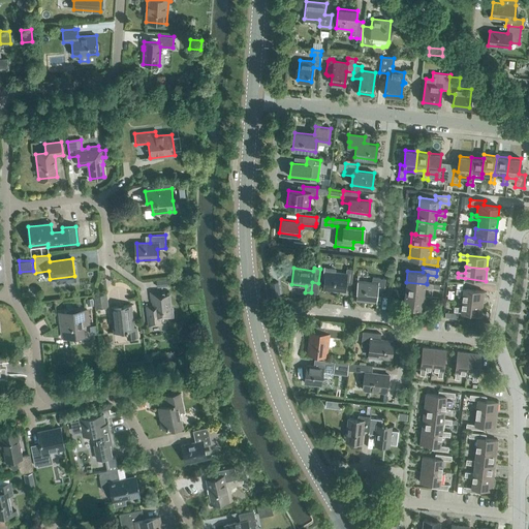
[(346,274),(325,272),(324,288),(344,290),(345,283),(351,284),(353,270),(346,269),(346,274)]
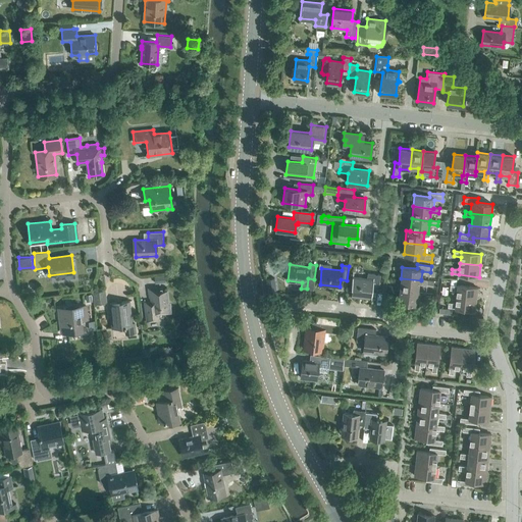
[(378,289),(380,274),(367,273),(367,278),(353,277),(351,288),(352,288),(351,296),(371,298),(373,289),(378,289)]
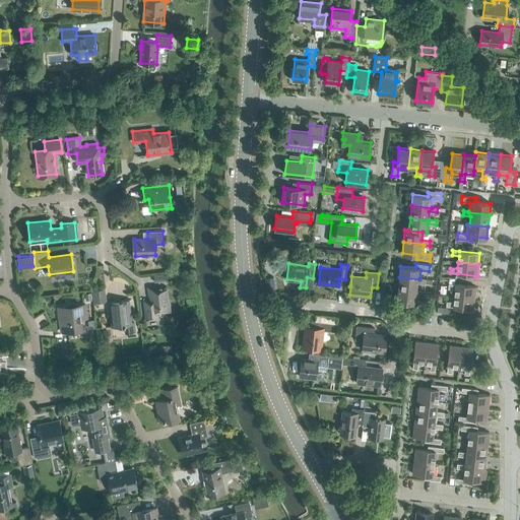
[(273,276),(265,278),(267,290),(275,289),(273,276)]
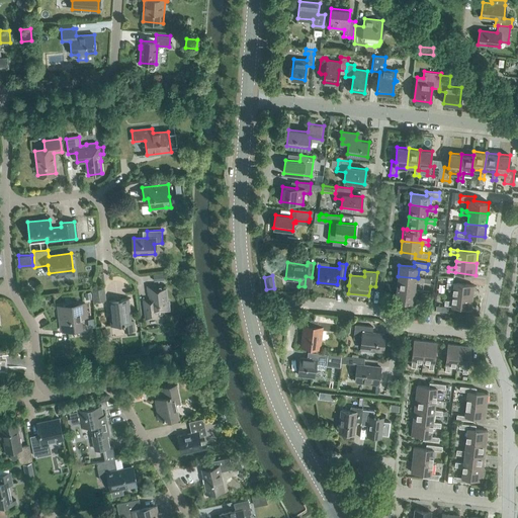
[(424,278),(418,277),(418,278),(398,276),(396,289),(414,291),(415,290),(416,282),(423,283),(424,278)]
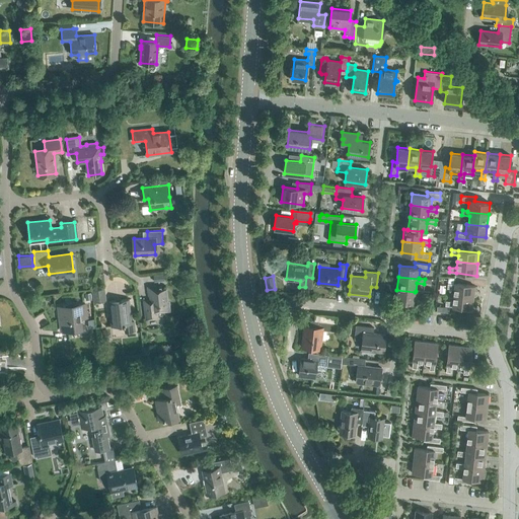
[(473,297),(474,286),(454,284),(447,284),(447,288),(454,289),(453,295),(473,297)]
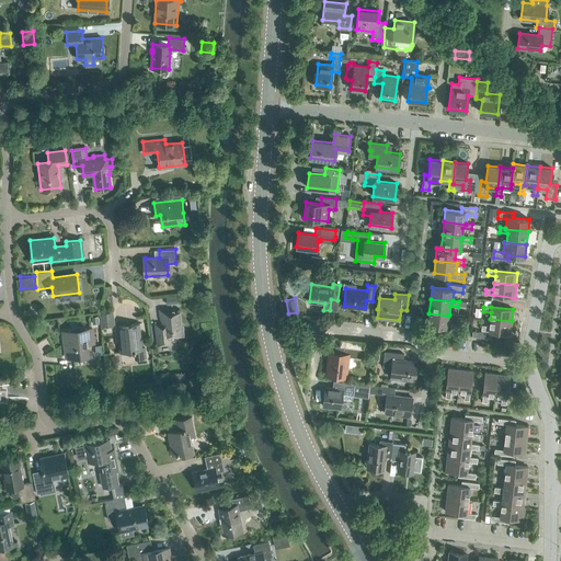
[(176,336),(183,335),(182,327),(180,327),(179,312),(173,312),(173,309),(160,310),(161,321),(155,322),(158,345),(170,343),(169,336),(176,335),(176,336)]
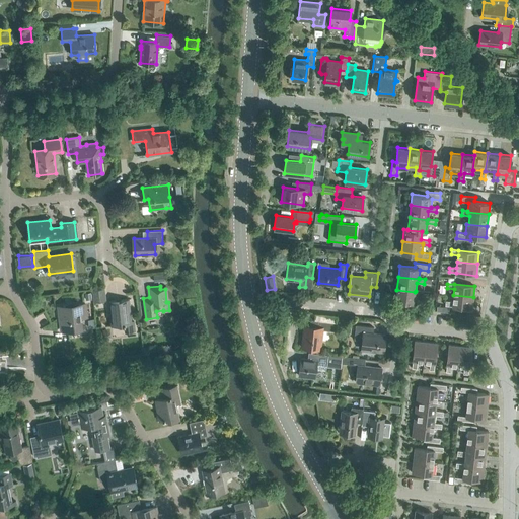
[(106,301),(104,288),(92,289),(93,302),(106,301)]
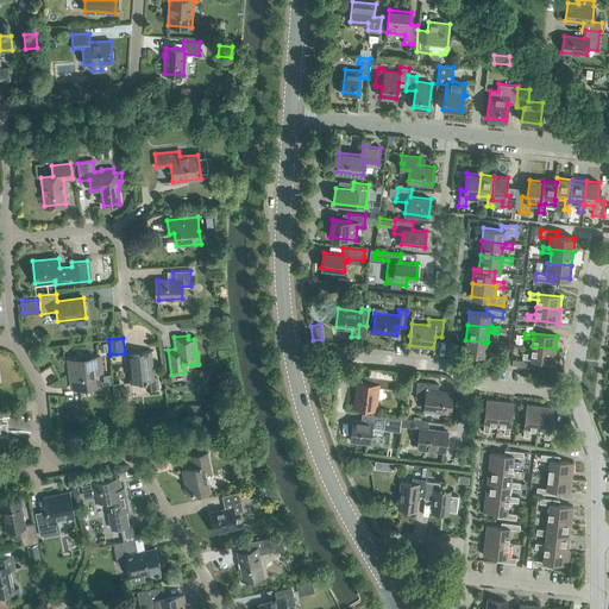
[(490,341),(488,341),(487,343),(465,340),(464,352),(482,355),(481,359),(497,360),(497,353),(489,352),(490,341)]
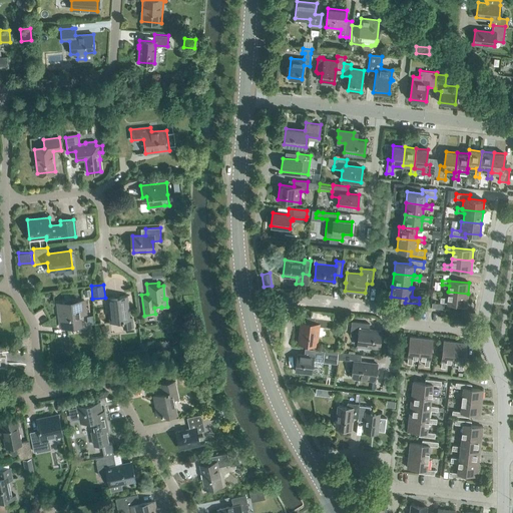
[(467,306),(468,294),(448,292),(448,298),(441,298),(440,302),(447,303),(467,306)]
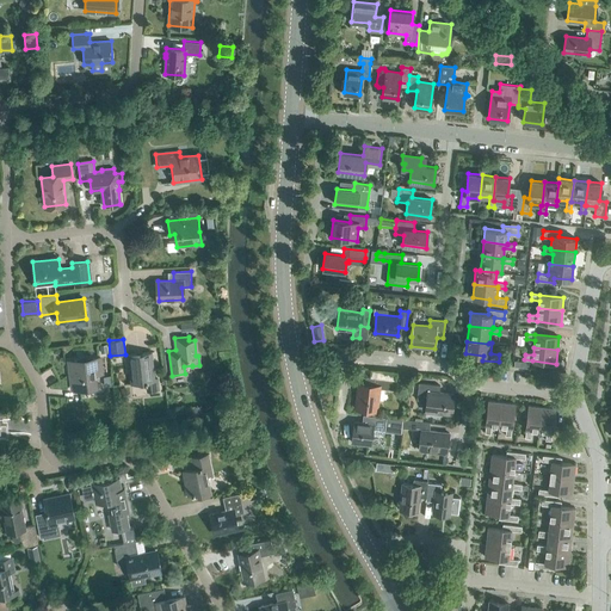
[(147,392),(159,389),(158,378),(154,378),(150,352),(142,353),(142,355),(128,356),(131,383),(146,381),(147,392)]
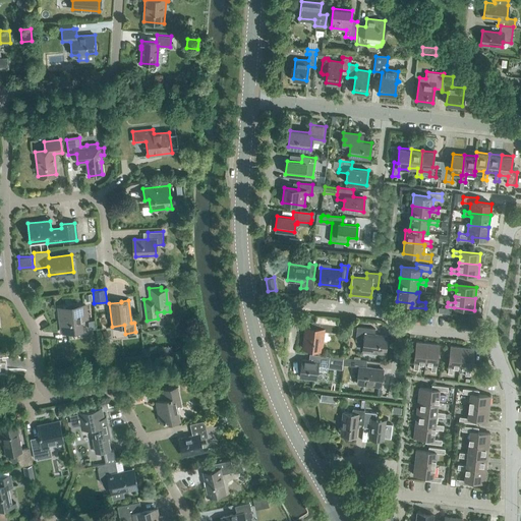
[(80,321),(88,320),(85,305),(58,308),(61,333),(82,330),(80,321)]
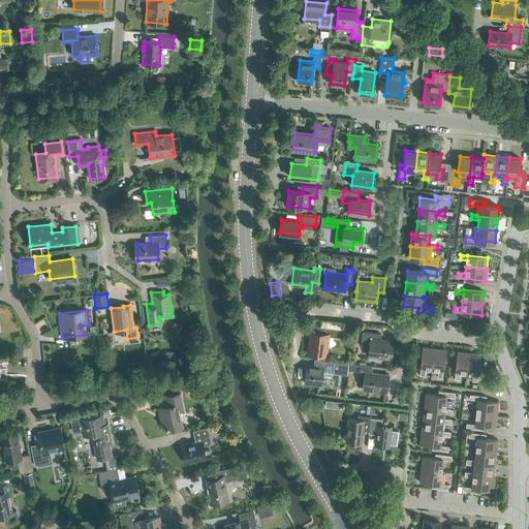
[(328,336),(338,337),(343,338),(343,330),(317,327),(316,333),(311,332),(308,353),(325,355),(328,336)]
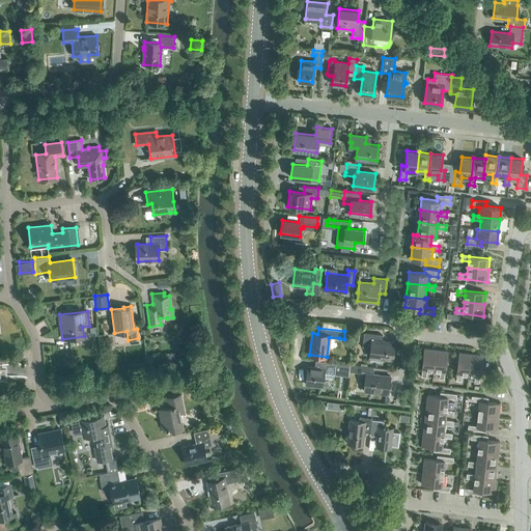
[(394,342),(382,341),(382,335),(364,333),(362,347),(370,348),(369,357),(392,359),(394,342)]
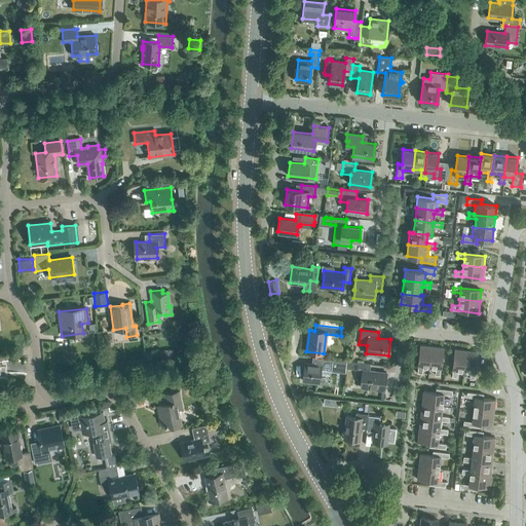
[(429,367),(431,346),(420,345),(418,366),(417,373),(422,373),(423,366),(429,367)]
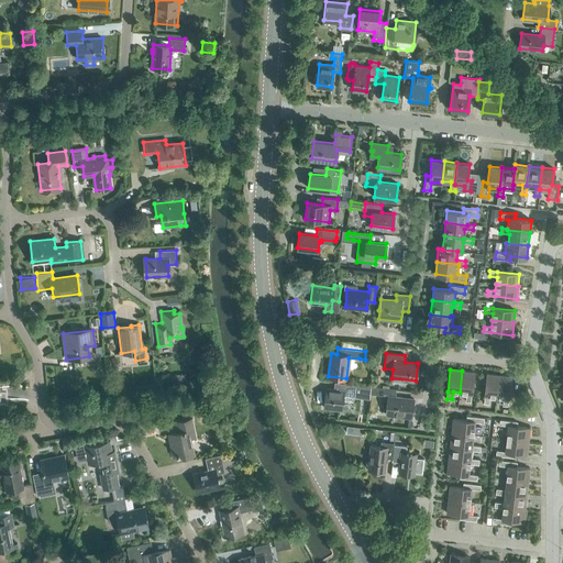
[(472,394),(474,372),(462,371),(460,393),(466,394),(465,401),(471,401),(472,394)]
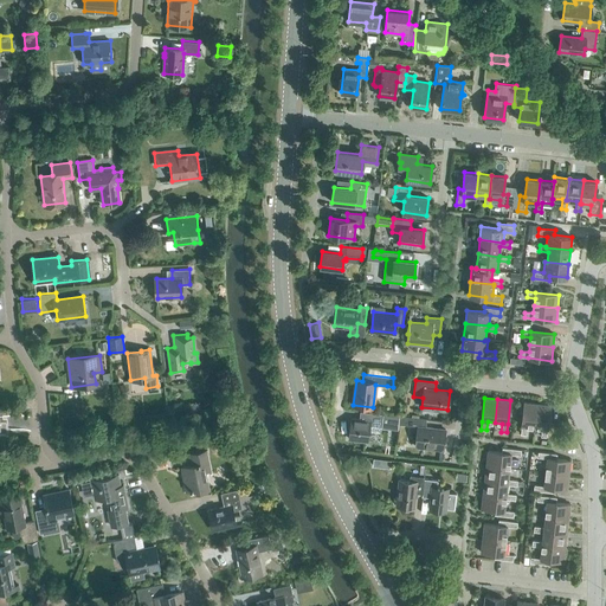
[(534,427),(537,404),(523,403),(521,426),(522,426),(521,434),(527,434),(527,426),(534,427)]
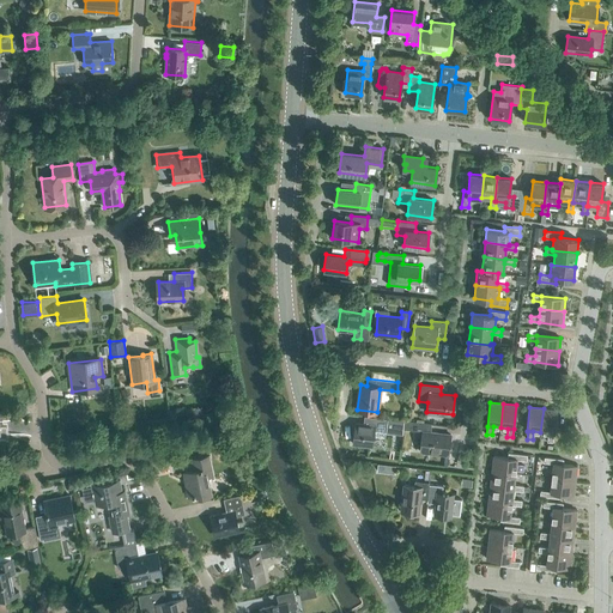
[(554,434),(557,410),(544,408),(540,432),(548,434),(547,442),(553,442),(553,434),(554,434)]
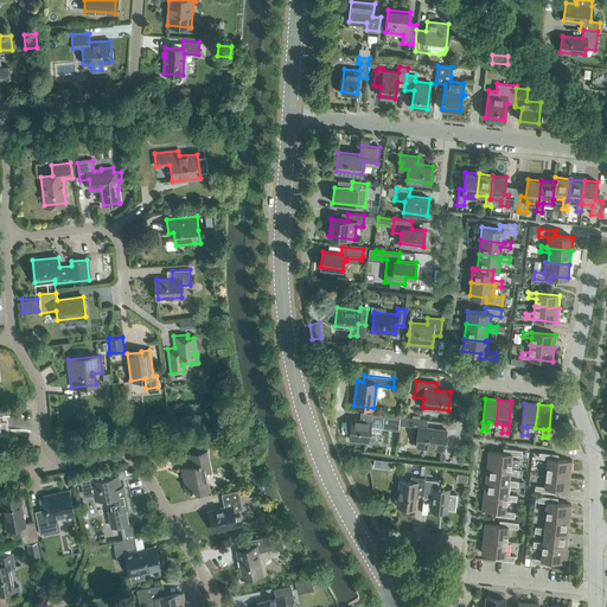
[(382,428),(383,421),(383,416),(383,415),(369,413),(368,421),(352,419),(350,440),(369,442),(370,426),(382,428)]
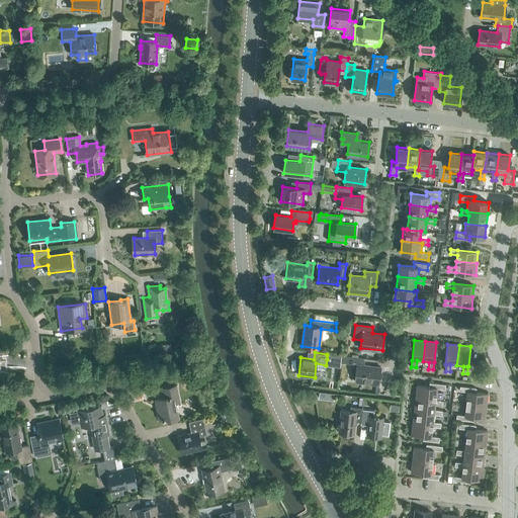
[(349,363),(350,356),(341,355),(340,362),(349,363)]
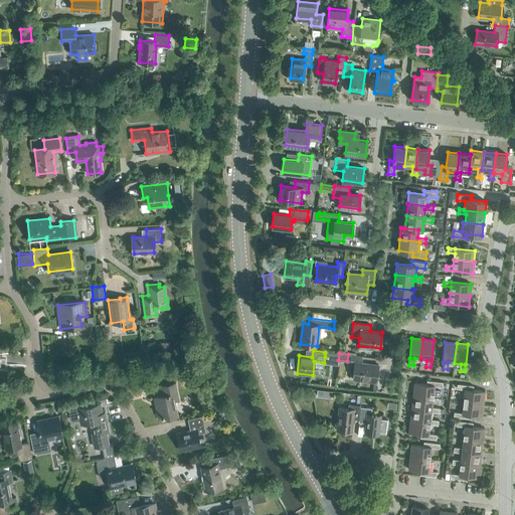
[(362,356),(348,354),(347,361),(355,362),(353,379),(376,382),(378,365),(361,363),(362,356)]
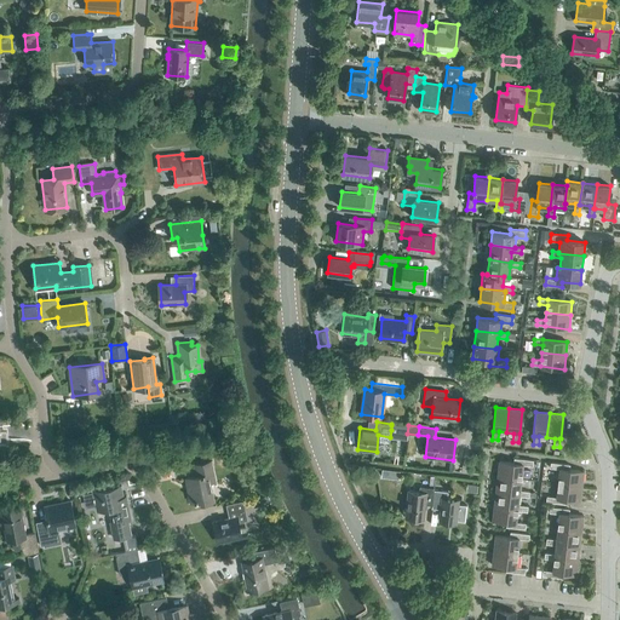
[(533,466),(533,460),(514,458),(514,463),(499,461),(498,476),(521,478),(523,465),(533,466)]
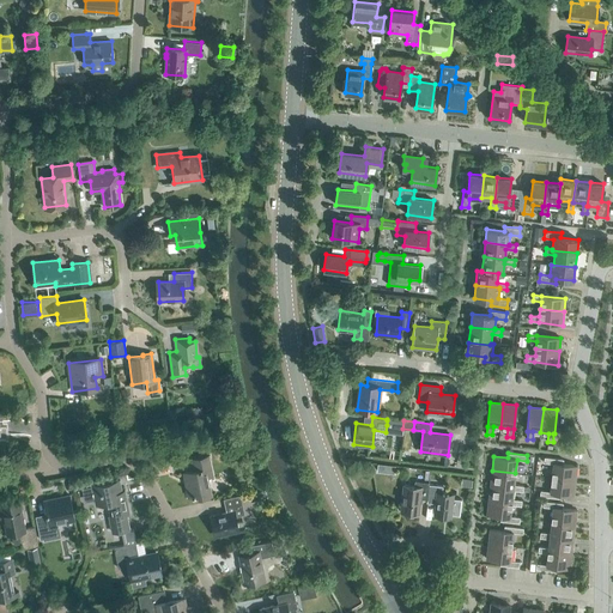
[(207,475),(212,474),(208,456),(193,460),(195,471),(183,473),(188,497),(199,493),(200,497),(211,495),(207,475)]
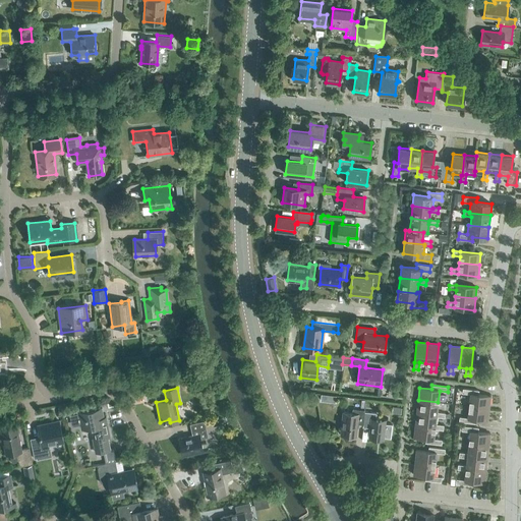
[(488,408),(490,396),(478,395),(478,391),(463,389),(462,393),(470,394),(469,406),(488,408)]
